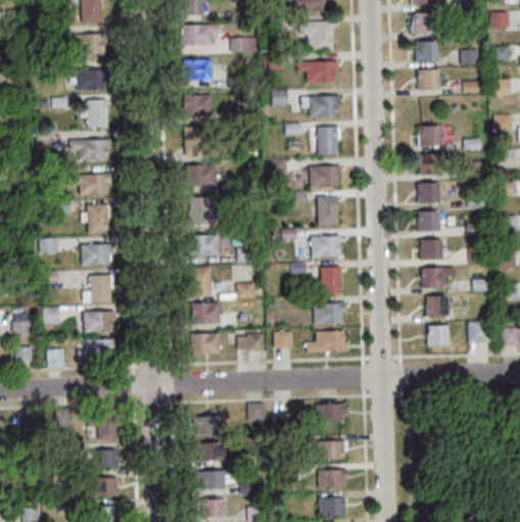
[(102,22),(102,0),(82,0),(82,24),(102,22)]
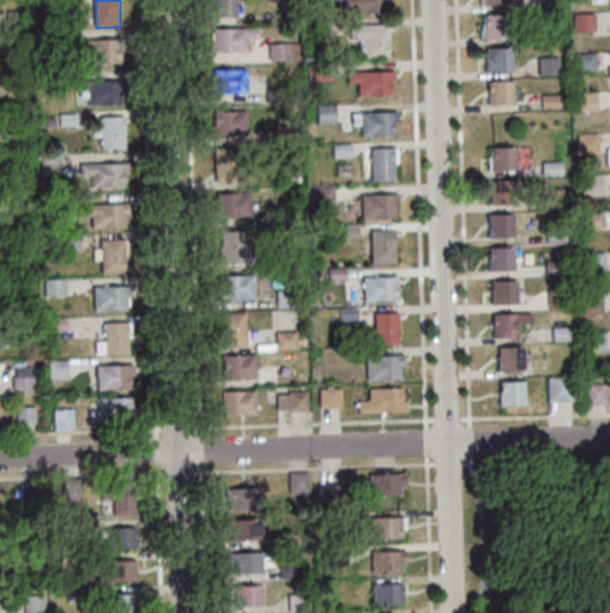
[(217,18),(215,0),(246,0),(246,1),(237,2),(239,17),(217,18)]
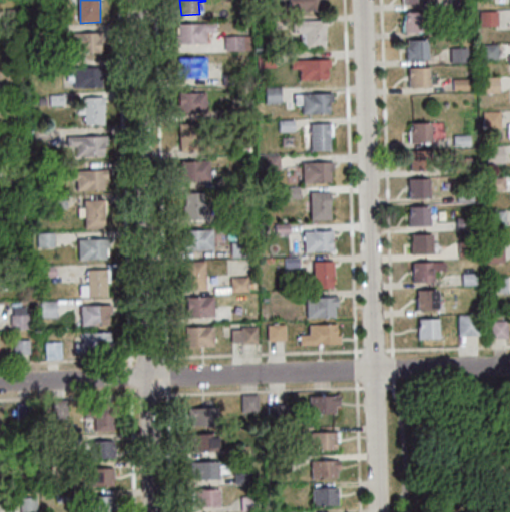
[(291,12),(290,0),(326,0),(326,10),(291,12)]
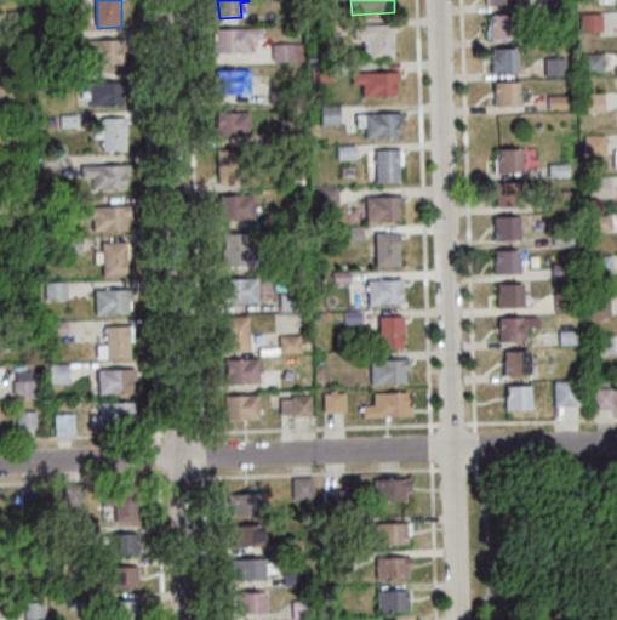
[(547,10),(546,0),(561,0),(563,9),(547,10)]
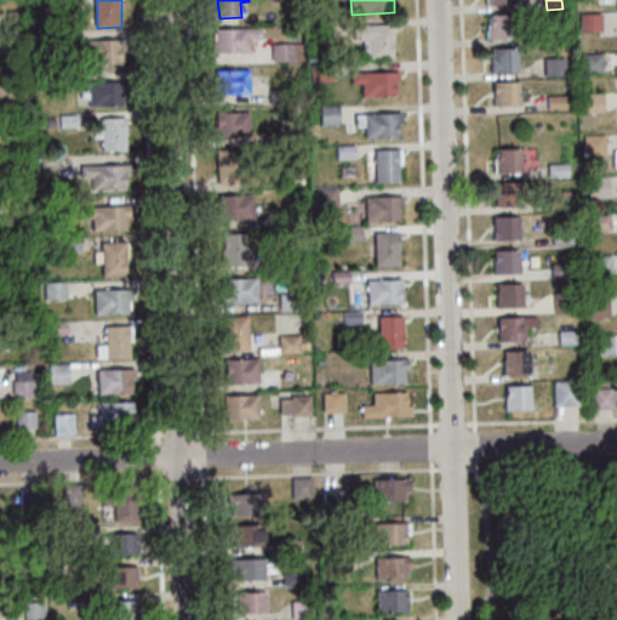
[(10,12),(27,12),(27,30),(10,30),(10,12)]
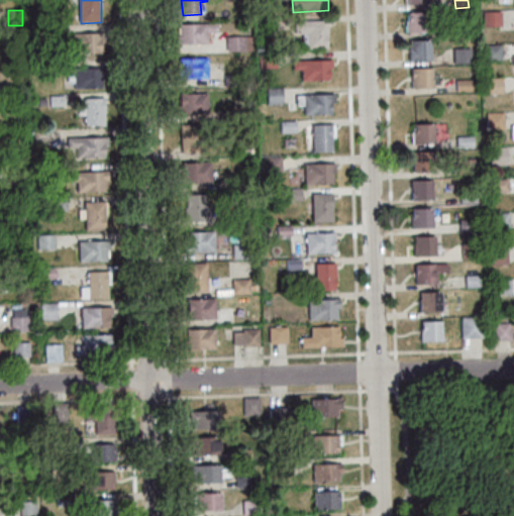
[(503,26),(485,27),(484,13),(502,12),(503,26)]
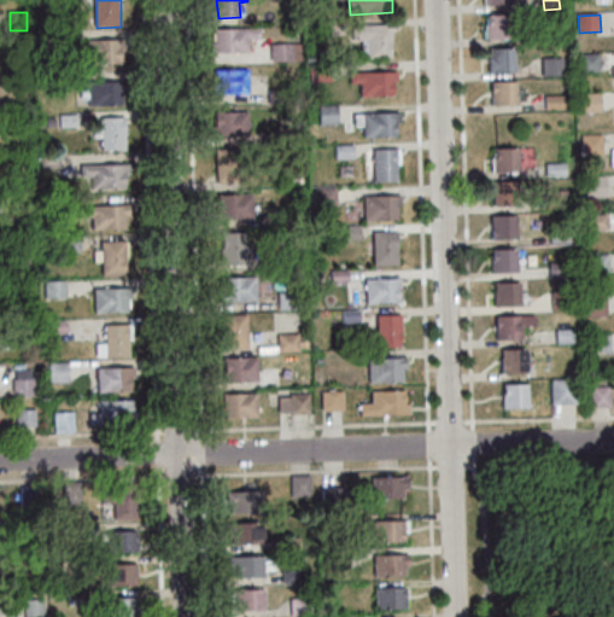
[(519,39),(490,40),(489,16),(513,16),(513,28),(519,28),(519,39)]
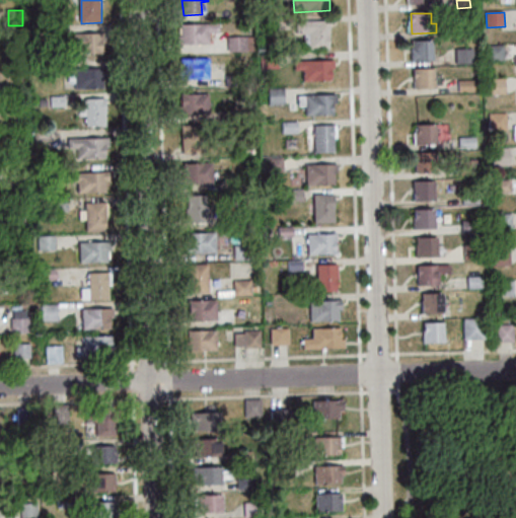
[(330,49),(311,49),(310,32),(298,32),(298,22),(329,21),(330,49)]
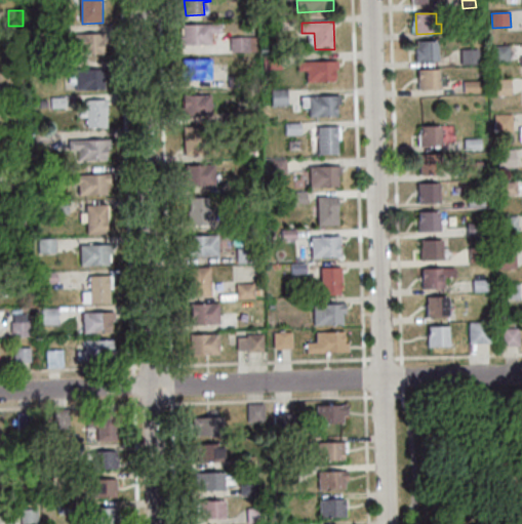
[(212,44),(183,45),(183,37),(186,37),(185,27),(222,25),(222,33),(212,33),(212,44)]
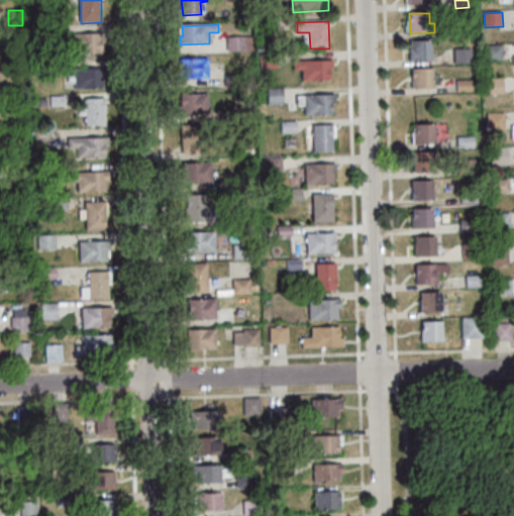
[(471,34),(455,34),(455,25),(471,25),(471,34)]
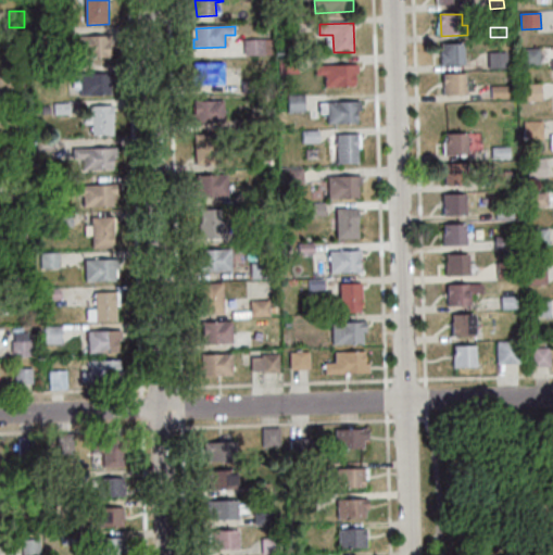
[(112,59),(112,37),(79,37),(79,59),(112,59)]
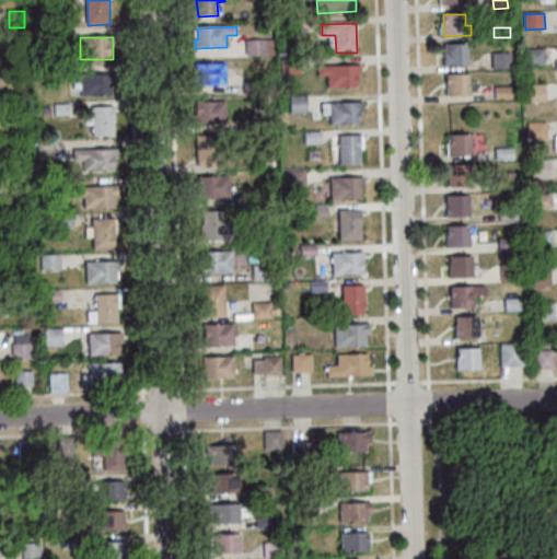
[(275,56),(248,57),(247,42),(275,41),(275,56)]
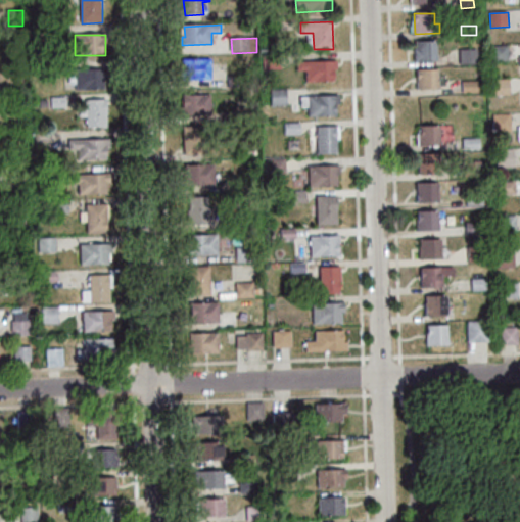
[(417,62),(416,43),(437,42),(437,61),(417,62)]
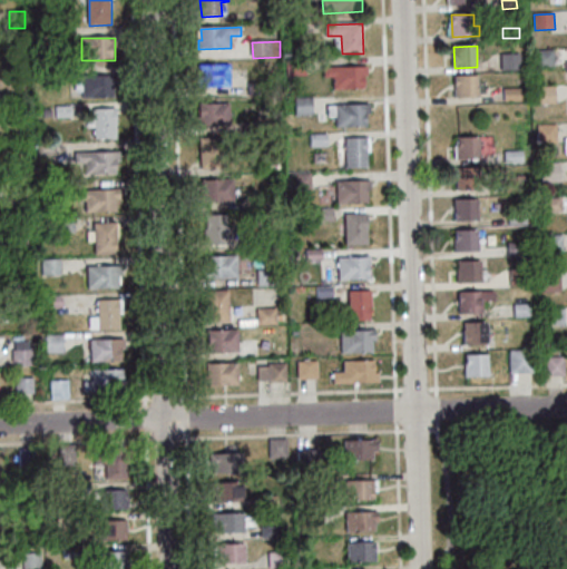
[(536,50),(555,50),(555,66),(537,67),(536,50)]
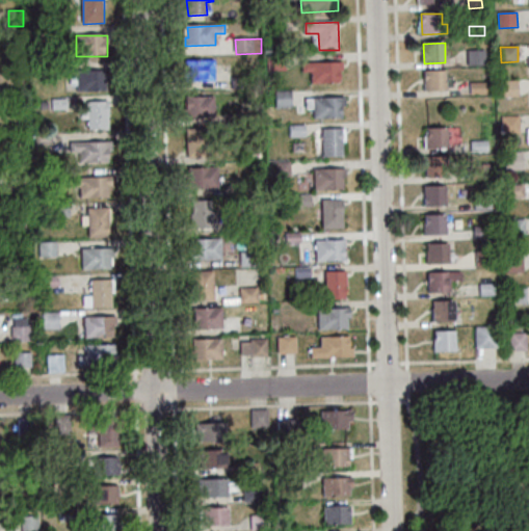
[(469,67),(469,51),(485,51),(485,65),(469,67)]
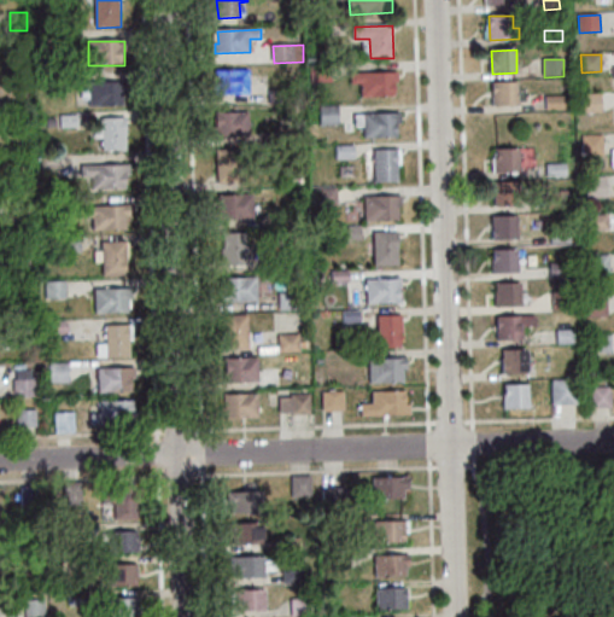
[(313,83),(311,65),(332,64),(332,82),(313,83)]
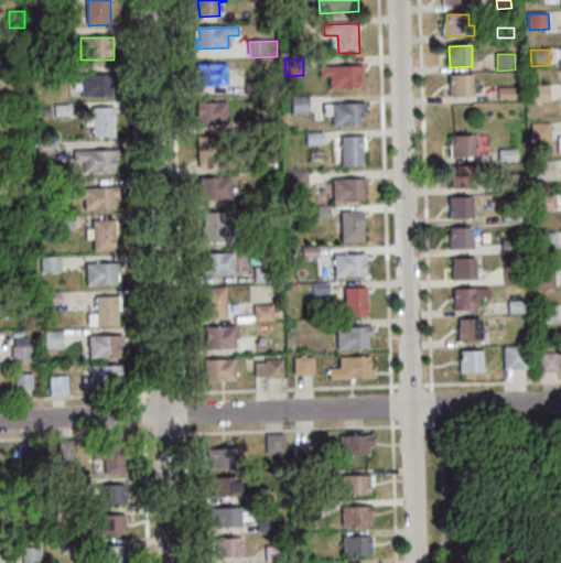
[(322,66),(365,64),(365,75),(360,75),(362,87),(332,88),(331,76),(322,76),(322,66)]
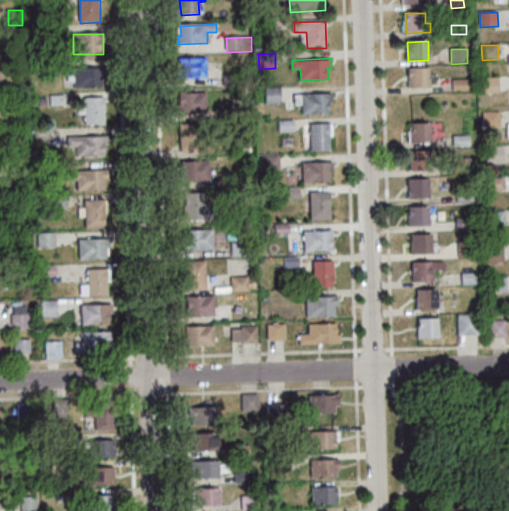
[(178,79),(177,71),(182,70),(181,60),(206,59),(207,78),(178,79)]
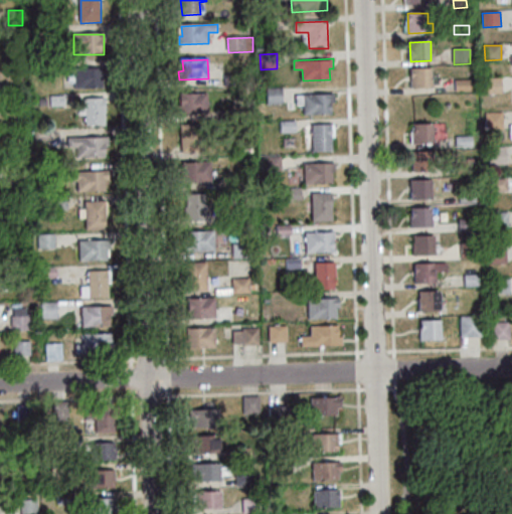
[(50,61),(65,60),(65,71),(50,72),(50,61)]
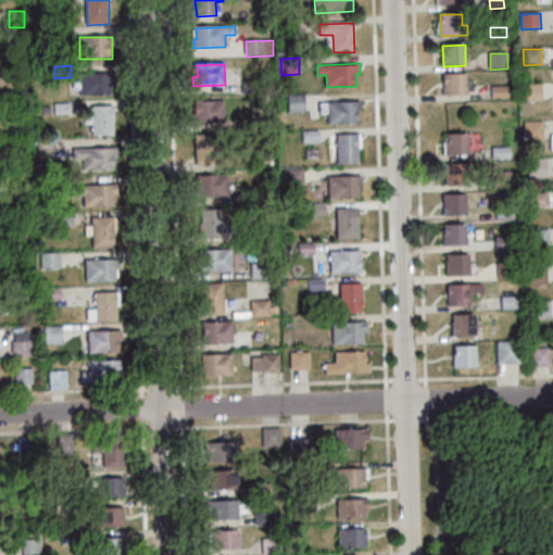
[(76,72),(76,95),(113,95),(113,72),(76,72)]
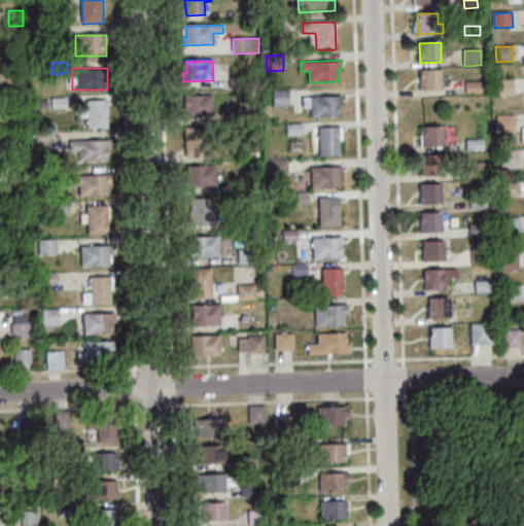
[(443,91),(422,91),(421,71),(442,71),(443,91)]
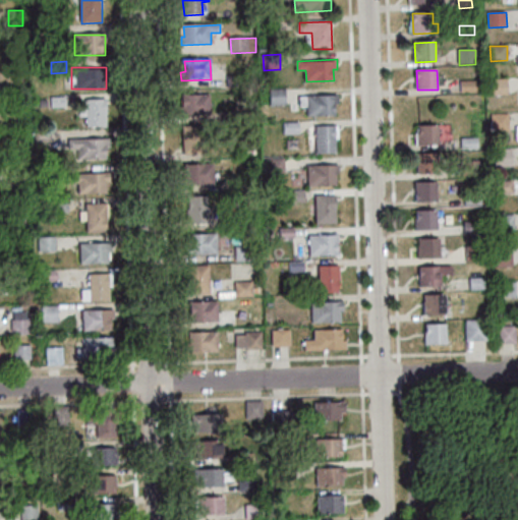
[(229,88),(229,76),(243,75),(243,87),(229,88)]
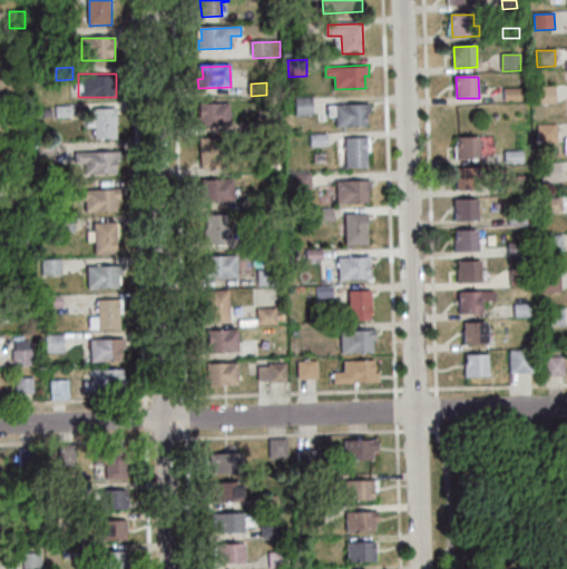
[(537,87),(555,87),(556,104),(537,104),(537,87)]
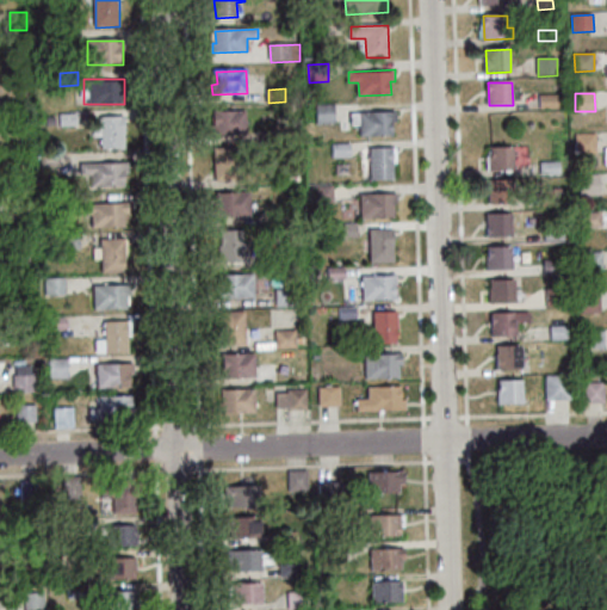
[(558,109),(540,109),(539,96),(558,96),(558,109)]
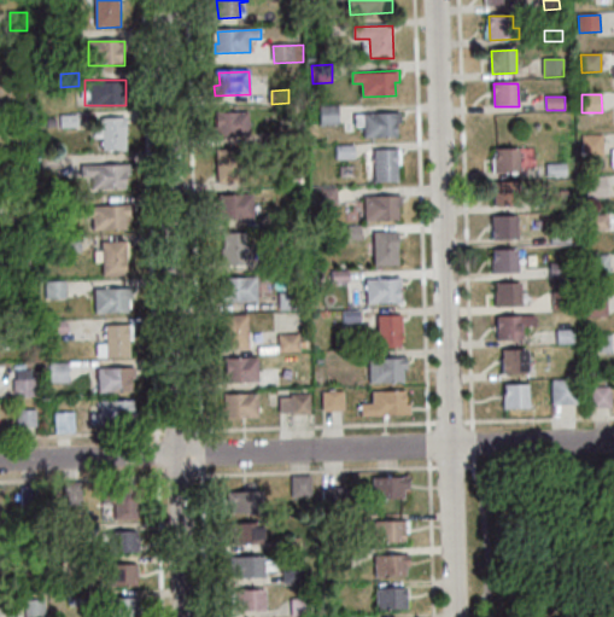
[(321,106),(339,105),(340,124),(322,126),(321,106)]
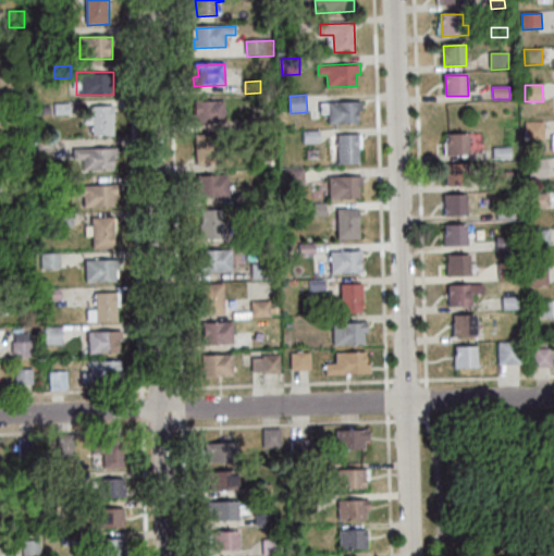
[(224,123),(193,125),(193,114),(197,114),(196,102),(224,101),(224,123)]
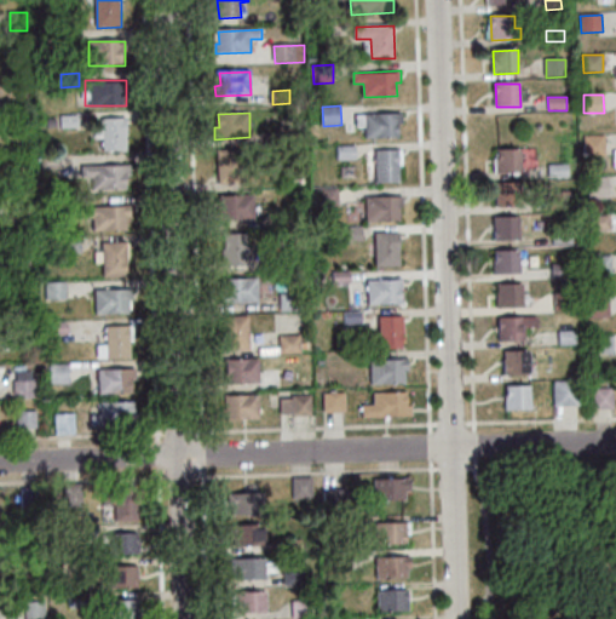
[(358,115),(403,113),(403,122),(398,124),(399,136),(367,137),(367,126),(358,126),(358,115)]
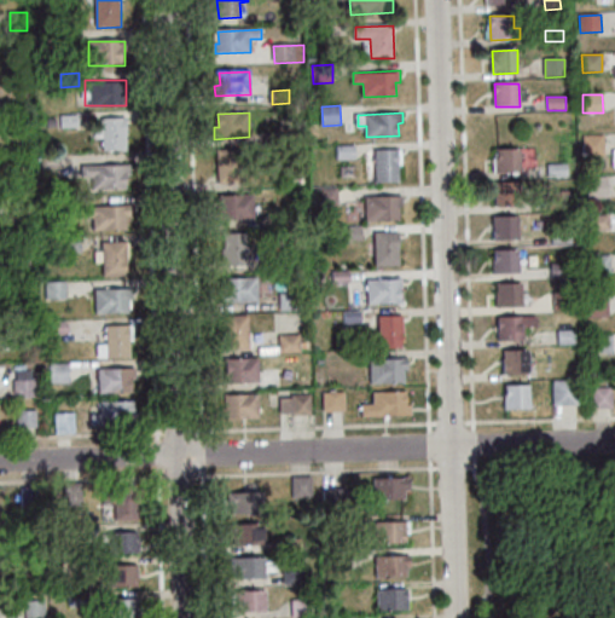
[(61,117),(79,116),(79,130),(62,131),(61,117)]
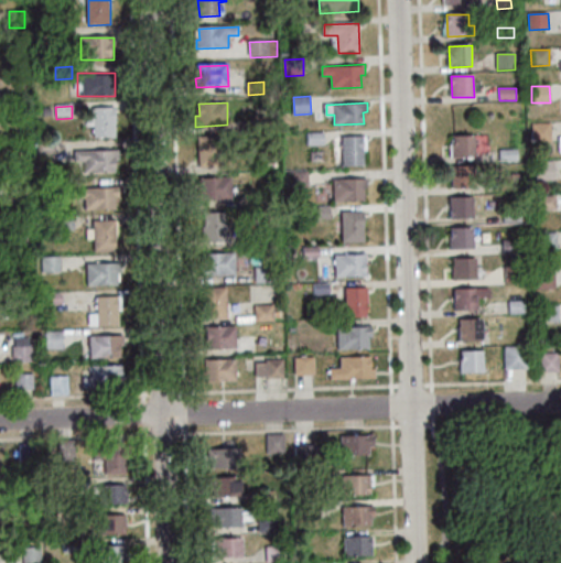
[(117,138),(117,109),(95,109),(95,138),(117,138)]
